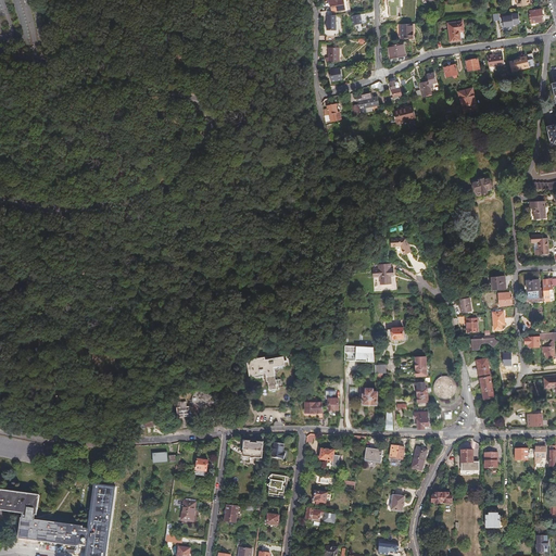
[(342,0),(329,0),(328,0),(330,13),(344,10),(343,3),(342,0)]
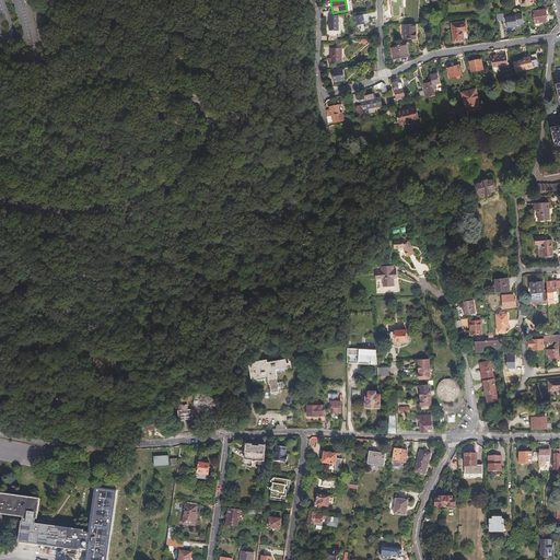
[(403,7),(401,0),(394,0),(394,1),(392,1),(392,7),(393,7),(393,16),(400,16),(400,7),(403,7)]
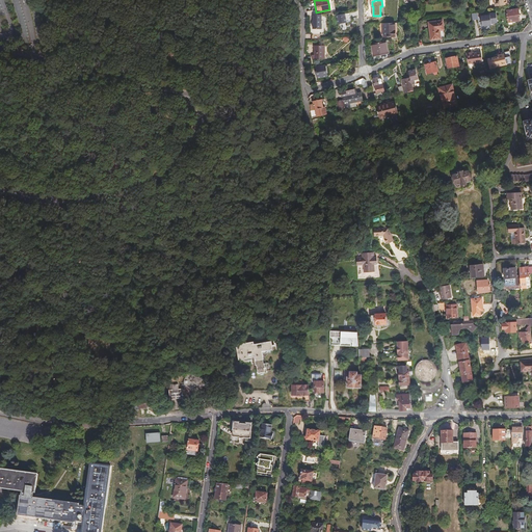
[(517,9),(505,10),(507,22),(519,21),(517,15),(517,9)]
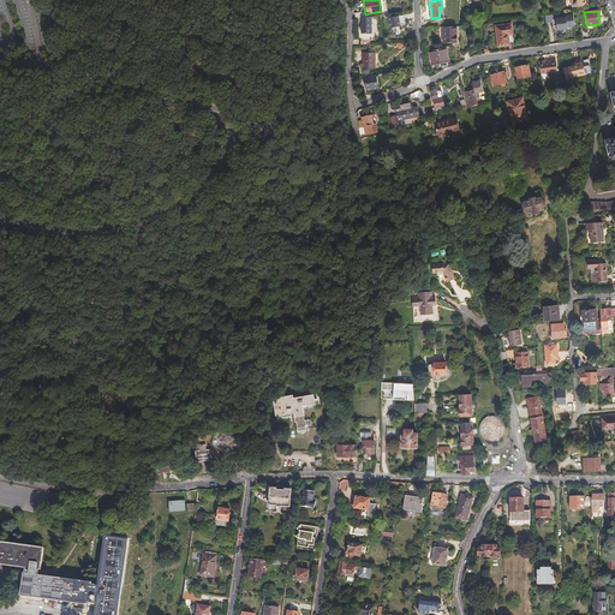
[(387,18),(388,28),(401,27),(402,24),(401,16),(387,18)]
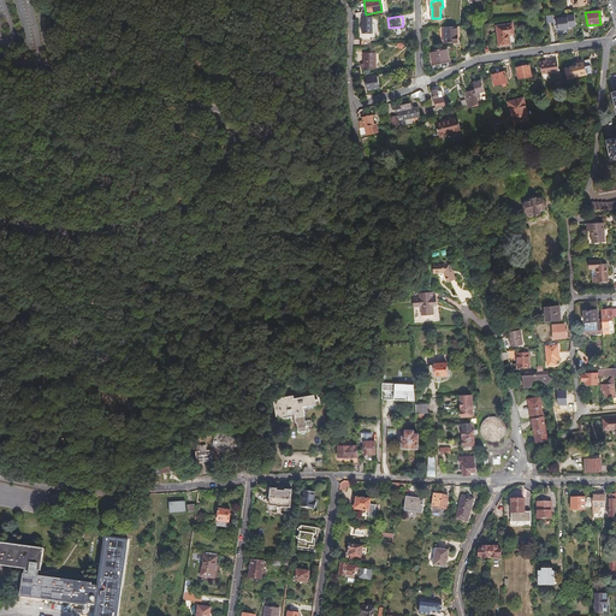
[(561,29),(576,27),(575,16),(560,18),(561,29)]
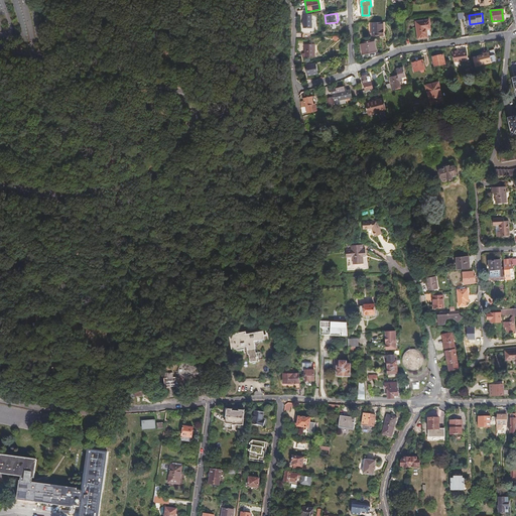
[(308,23),(309,23),(309,21),(309,19),(309,14),(304,15),(302,15),(302,19),(301,19),(301,28),(308,28),(308,23)]
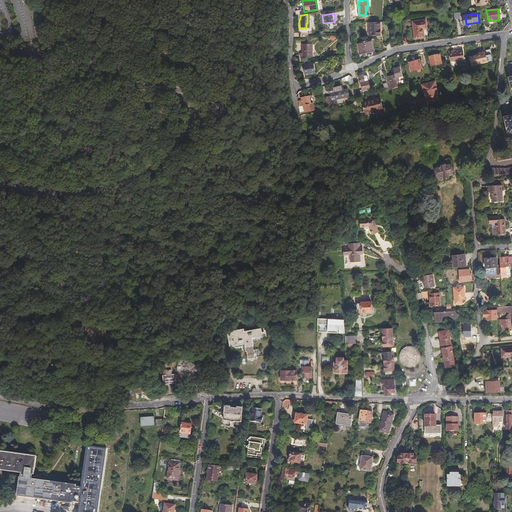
[(425,20),(411,22),(413,39),(419,38),(423,38),(422,30),(421,27),(425,27),(425,20)]
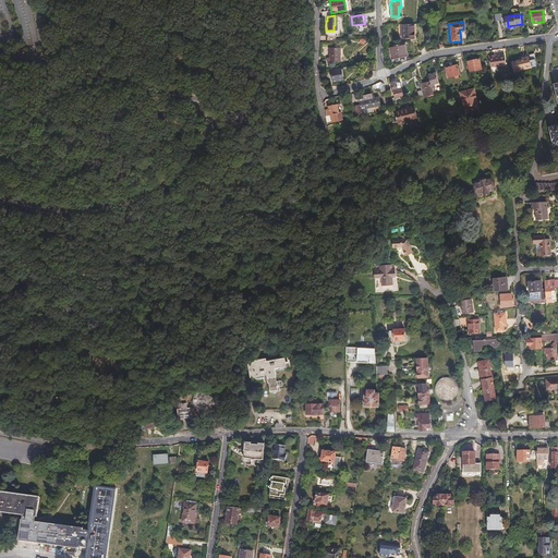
[(412,25),(400,25),(400,39),(408,39),(413,39),(412,25)]
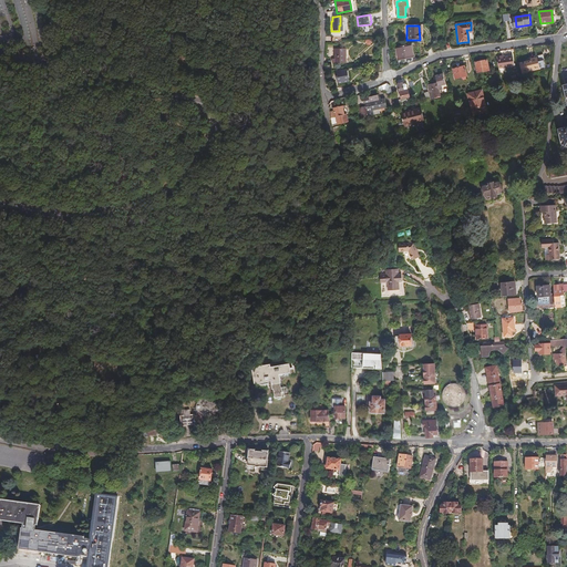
[(409,44),(394,48),(397,61),(412,58),(409,44)]
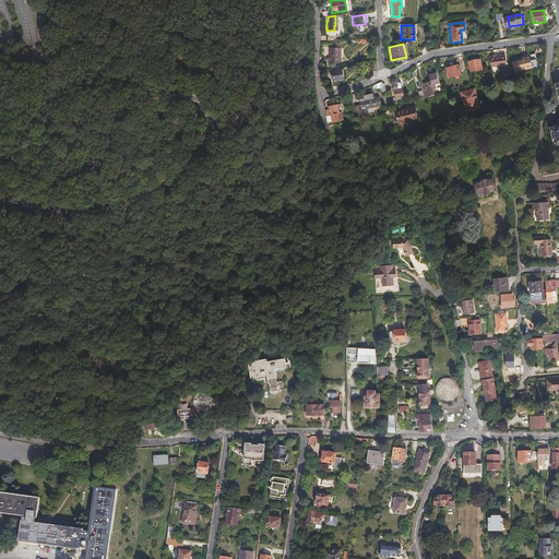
[(326,62),(340,62),(340,55),(340,48),(328,48),(328,58),(326,58),(326,62)]
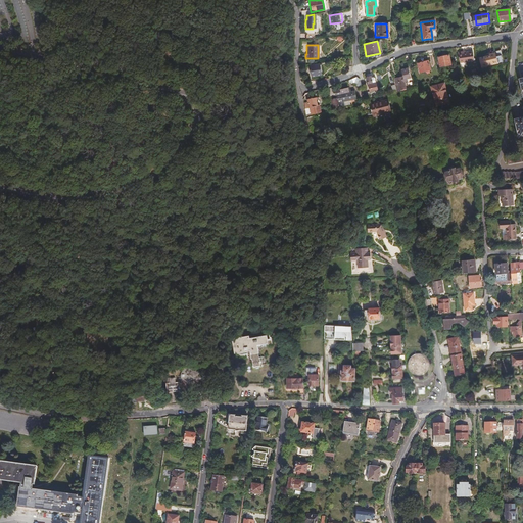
[(177,51),(170,48),(165,59),(177,64),(179,59),(175,57),(177,51)]
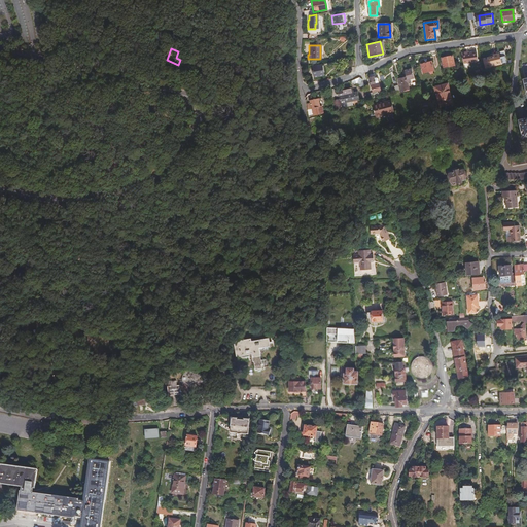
[(468,54),(465,54),(466,63),(477,62),(475,53),(468,54)]
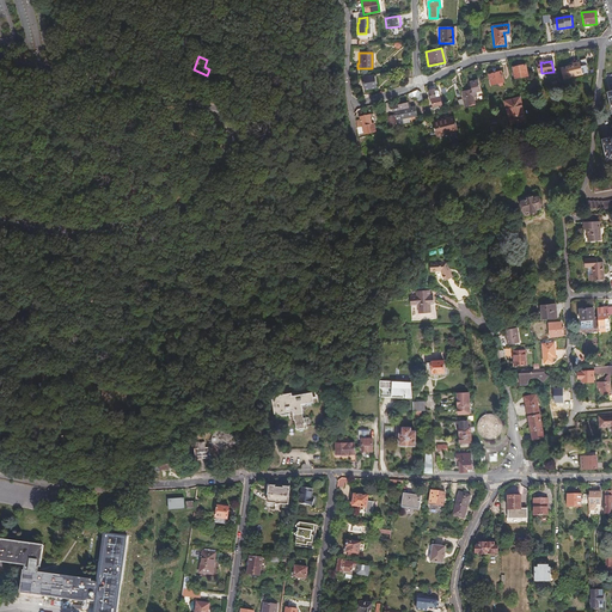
[(570,66),(560,68),(562,79),(585,73),(583,66),(579,67),(577,62),(574,63),(570,65),(570,66)]
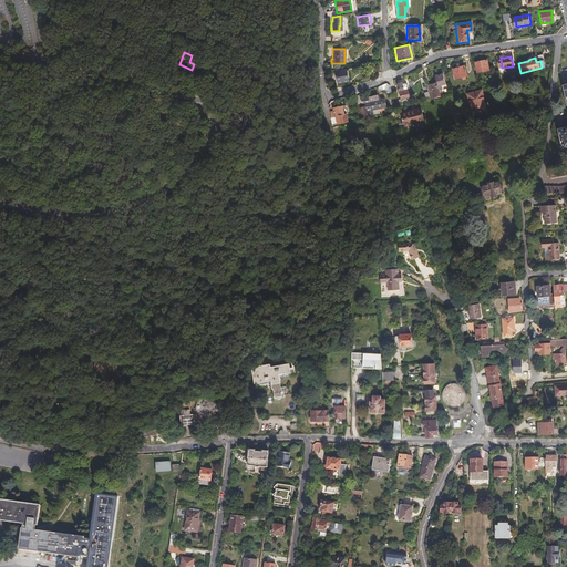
[(481,62),(474,63),(476,73),(488,71),(486,61),(481,62)]
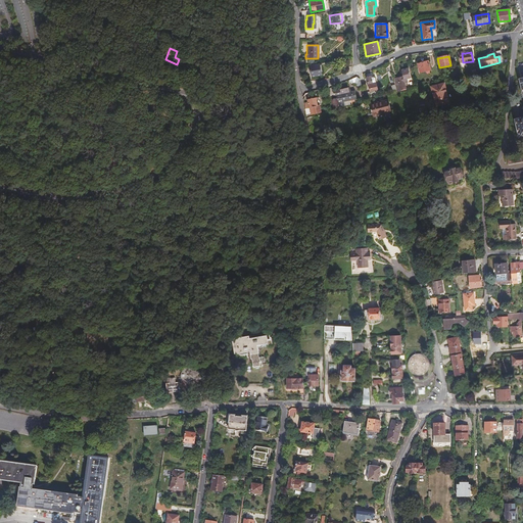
[(421,62),(417,64),(419,73),(429,69),(427,61),(421,62)]
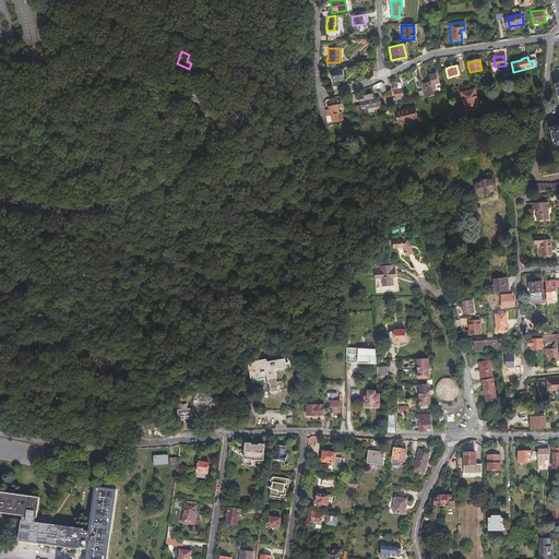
[(341,69),(329,70),(331,82),(337,81),(343,80),(341,69)]
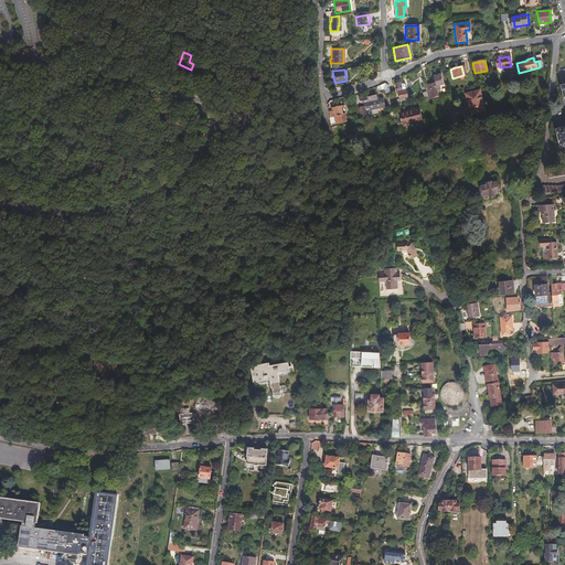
[(424,86),(427,100),(436,97),(436,96),(437,96),(435,91),(439,89),(438,86),(441,85),(439,74),(435,75),(432,76),(434,83),(424,86)]
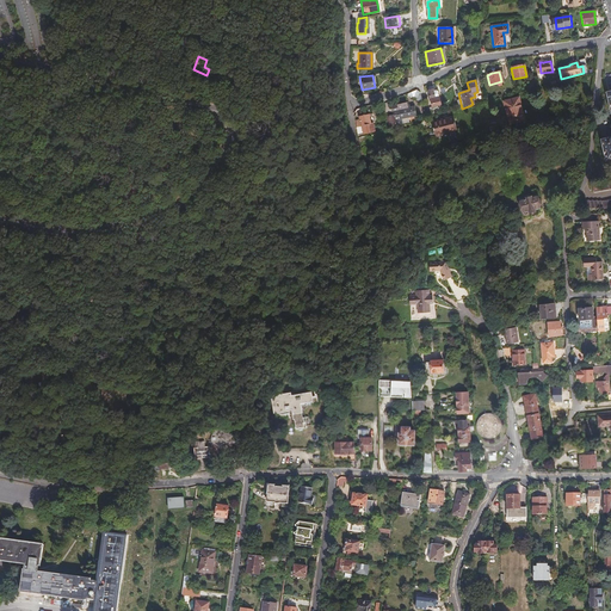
[(429,91),(426,91),(431,107),(439,105),(436,92),(434,91),(433,92),(432,90),(429,91)]
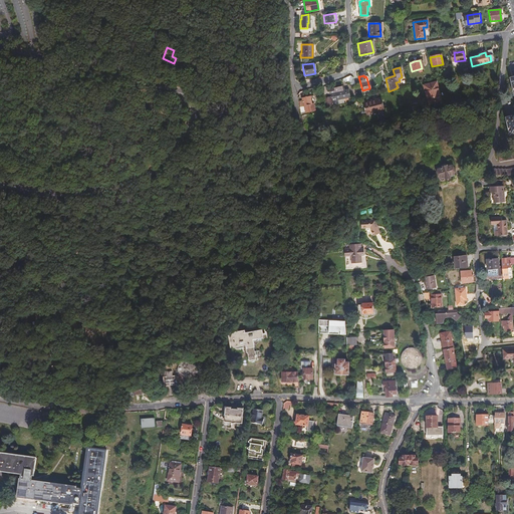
[(348,76),(343,78),(345,87),(353,85),(352,78),(348,76)]
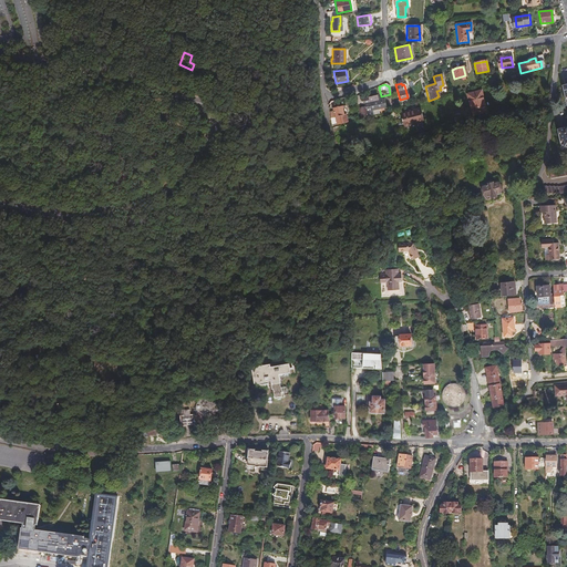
[(471,116),(486,112),(481,90),(465,94),(471,116)]
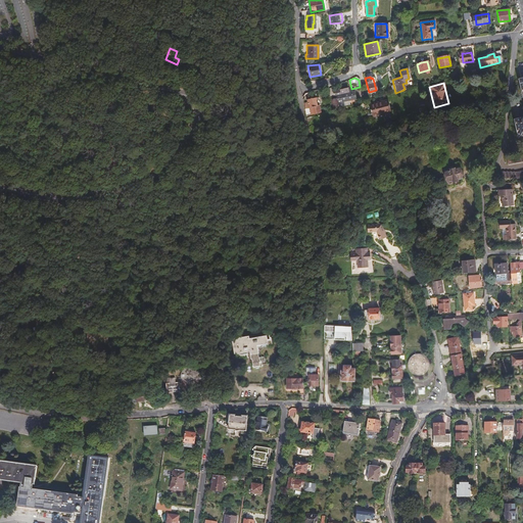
[(334,92),(338,108),(351,105),(350,101),(355,99),(353,91),(348,92),(347,89),(342,90),(334,92)]
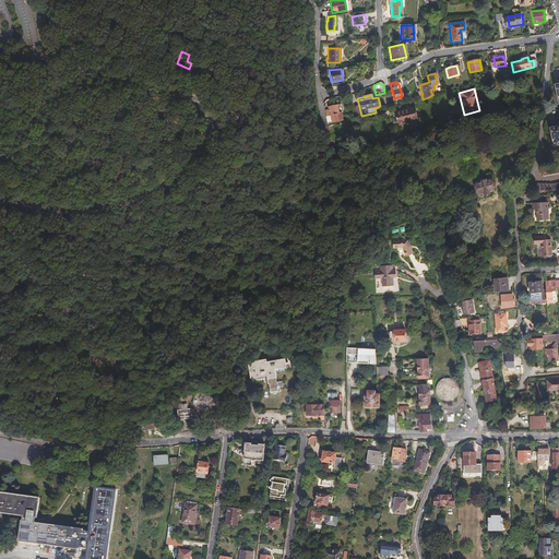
[(326,125),(342,121),(340,113),(339,113),(336,105),(332,106),(326,107),(328,111),(324,113),(326,125)]
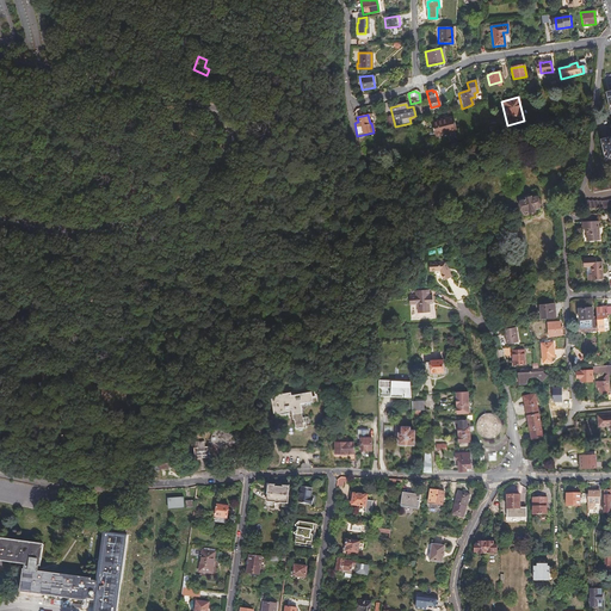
[(433,135),(433,136),(456,130),(452,117),(430,123),(432,131),(427,133),(429,136),(433,135)]
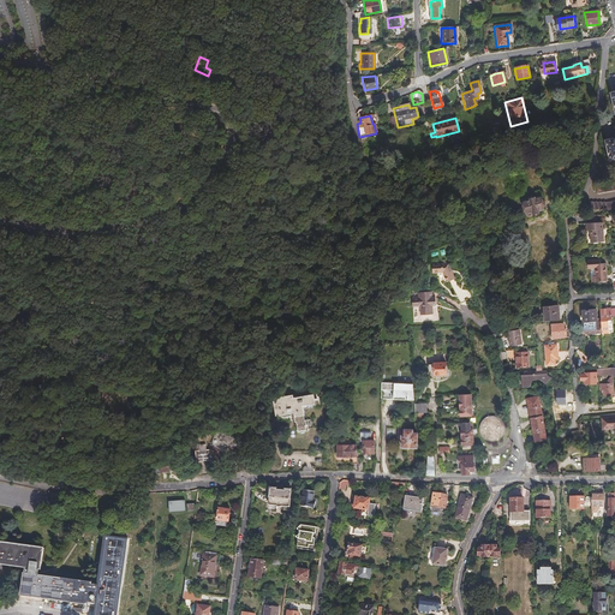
[(501,126),(493,127),(495,138),(503,137),(501,126)]
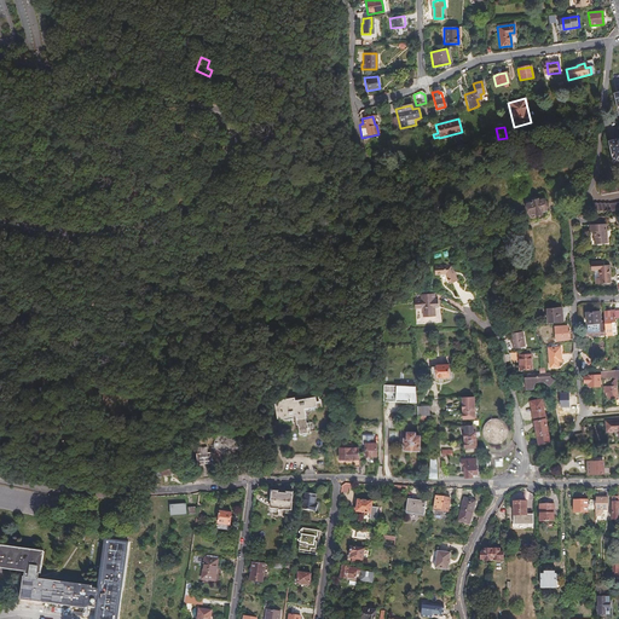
[(618,183),(602,186),(603,194),(618,191),(618,183)]
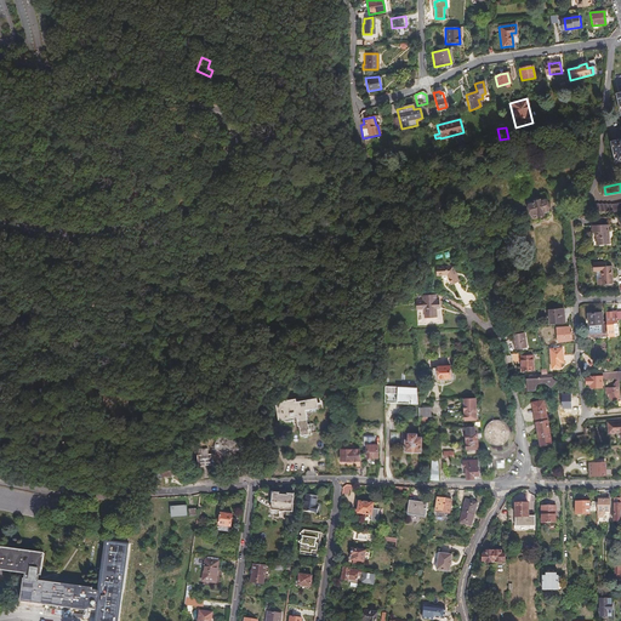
[(533,204),(529,206),(531,216),(536,218),(543,216),(543,214),(548,211),(546,205),(545,205),(543,201),(539,203),(537,200),(533,201),(533,204)]
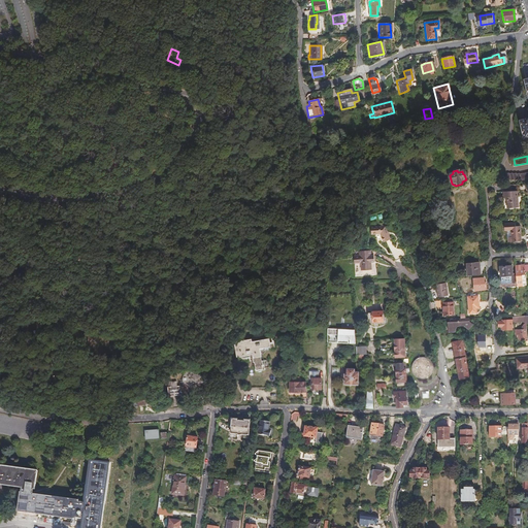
[(507,172),(505,172),(506,179),(508,179),(512,179),(512,180),(515,179),(515,180),(517,180),(517,182),(527,179),(527,172),(516,174),(516,173),(513,173),(510,173),(509,172),(507,173),(507,172)]
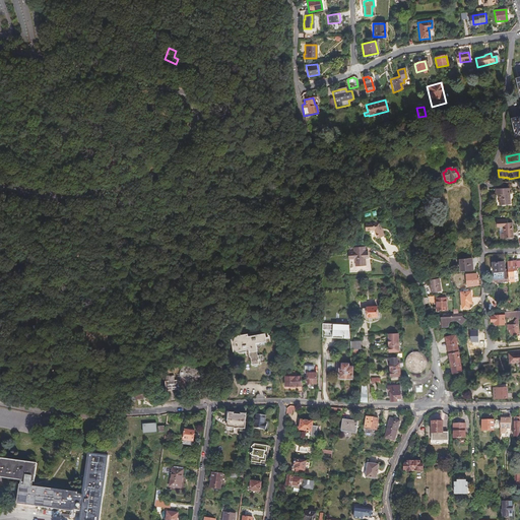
[(508,188),(495,189),(496,195),(499,195),(499,199),(499,206),(510,205),(508,188)]
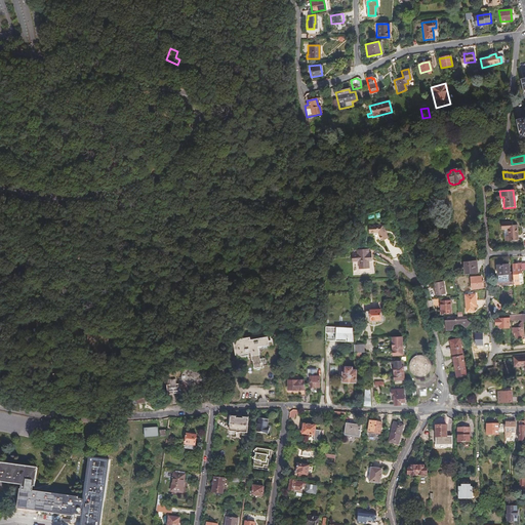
[(512,223),(501,223),(501,230),(508,230),(508,233),(508,237),(505,237),(506,242),(517,241),(517,226),(512,226),(512,223)]
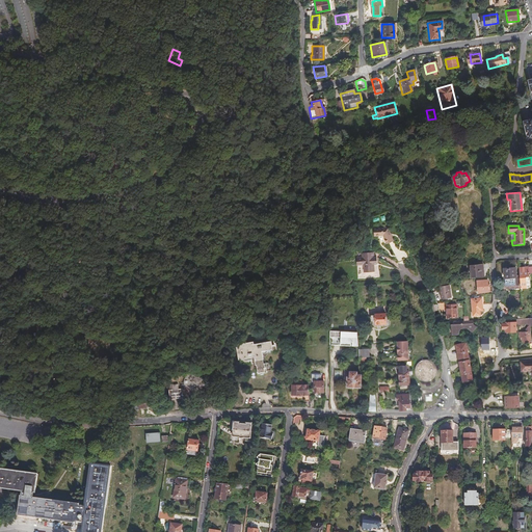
[(387,229),(373,230),(373,236),(382,236),(386,244),(392,241),(387,229)]
